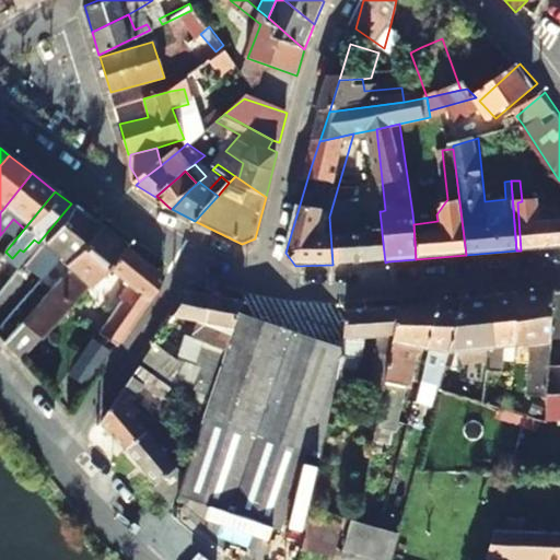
[(559,245),(559,222),(540,224),(537,201),(536,200),(522,201),(517,202),(521,251),(559,245)]
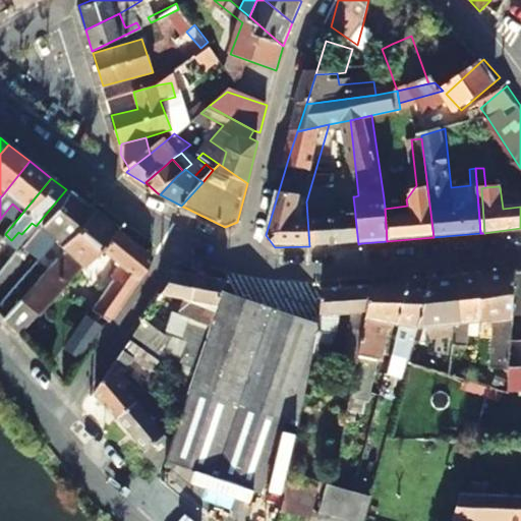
[(36,226),(12,254),(21,263),(31,250),(34,252),(44,242),(49,246),(53,242),(57,245),(91,209),(66,189),(36,226)]
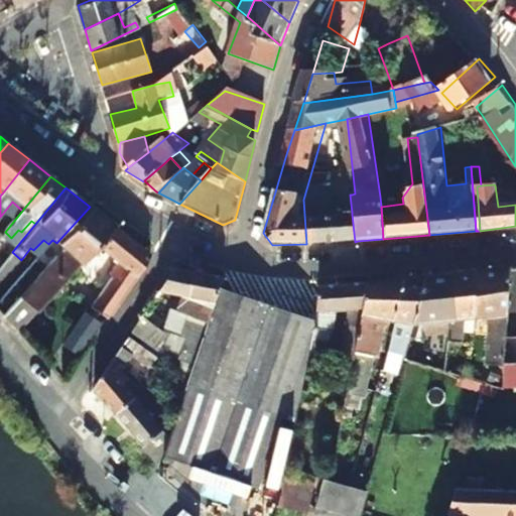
[(319,198),(303,200),(306,244),(355,242),(352,215),(334,217),(334,197),(319,198)]
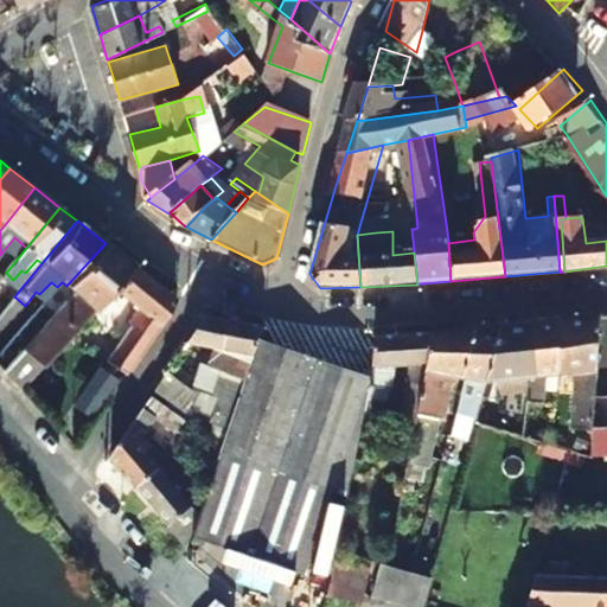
[(134,266),(106,243),(66,286),(63,291),(70,296),(0,371),(0,372),(17,391),(76,327),(89,313),(134,266)]
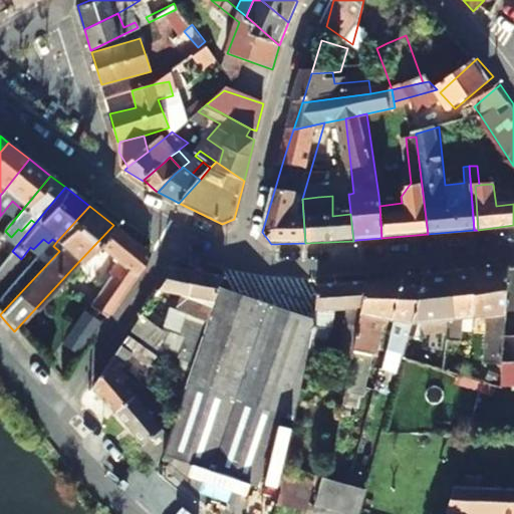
[(148,255),(113,225),(75,265),(84,273),(103,251),(116,262),(107,276),(108,278),(94,298),(110,309),(148,255)]
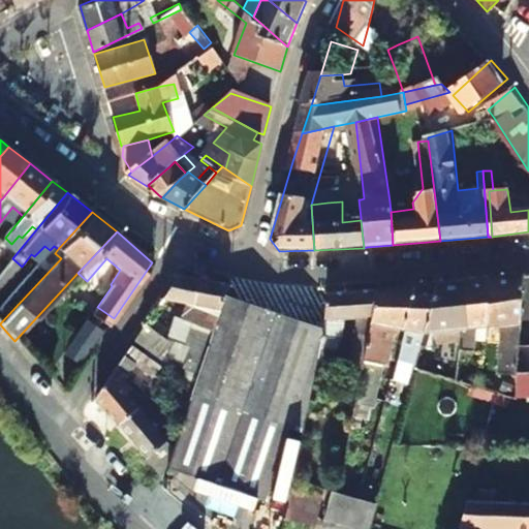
[(12,258),(2,272),(10,279),(22,267),(12,258)]
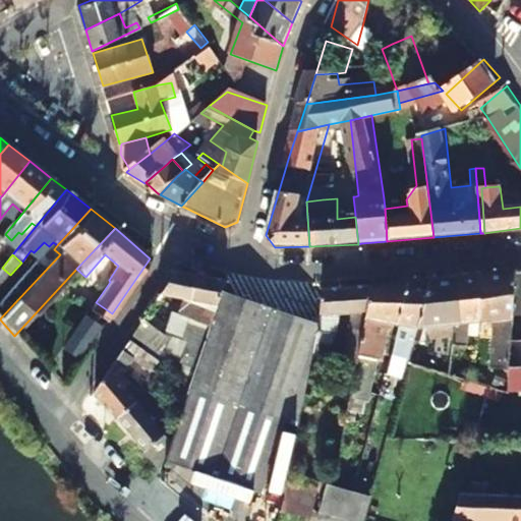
[(0,291),(12,277),(10,275),(2,268),(0,269),(0,291)]
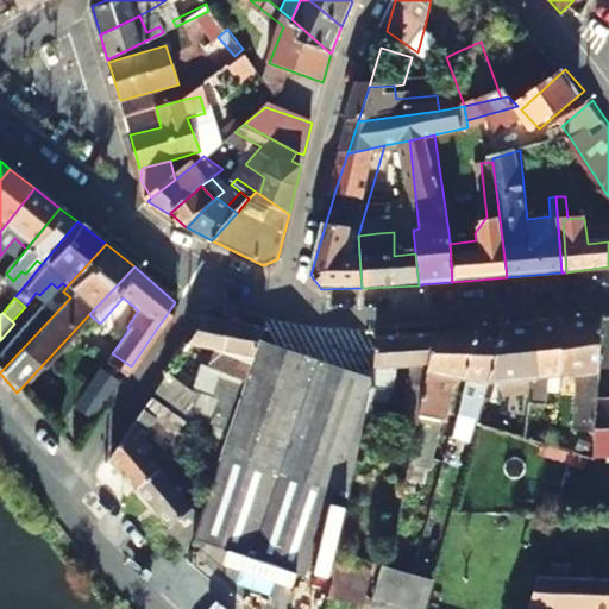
[(560,321),(554,374),(573,376),(571,441),(594,445),(595,427),(597,395),(598,383),(598,364),(601,318),(560,321)]
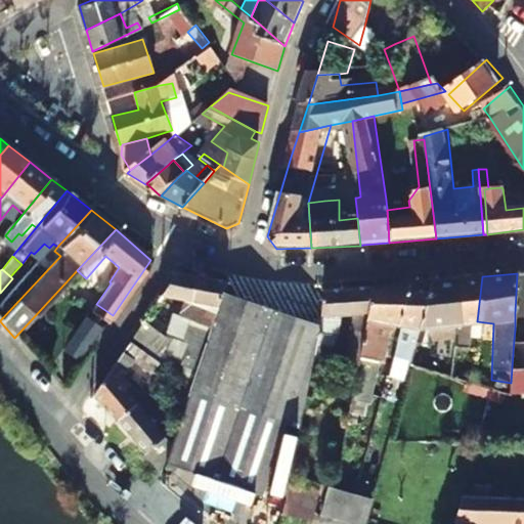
[(523,273),(517,273),(515,313),(523,312),(523,273)]
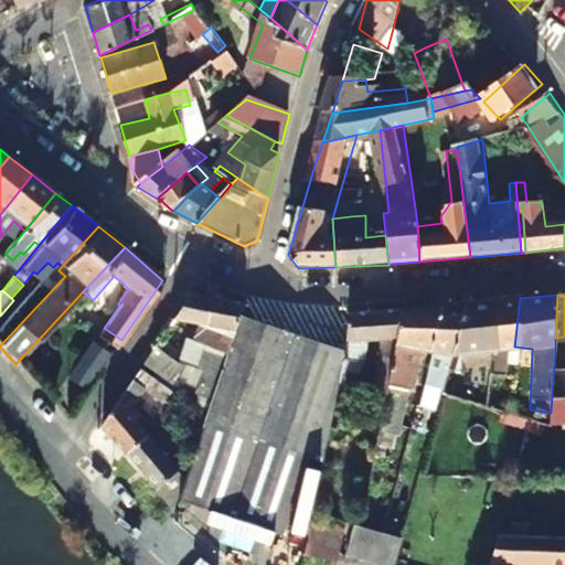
[(181,342),(189,323),(198,326),(206,300),(190,297),(144,364),(176,386),(180,375),(159,361),(176,340),(181,342)]
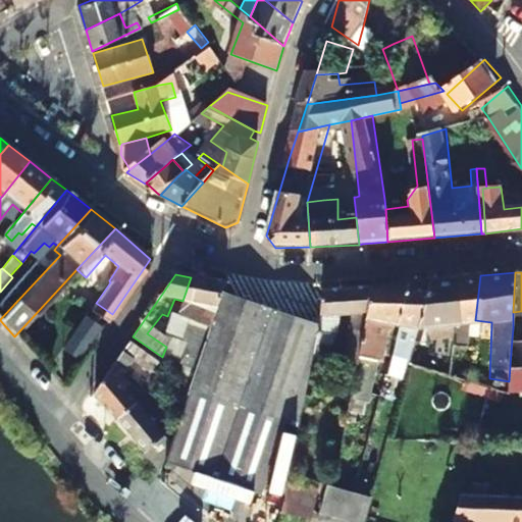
[(480,275),(458,278),(454,319),(452,338),(461,340),(469,340),(471,320),(475,320),(480,275)]
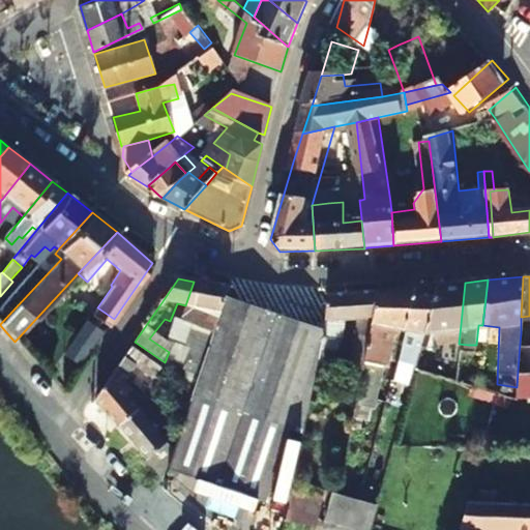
[(169,352),(165,362),(179,372),(174,378),(183,383),(194,389),(224,297),(227,287),(194,282),(185,305),(169,352)]
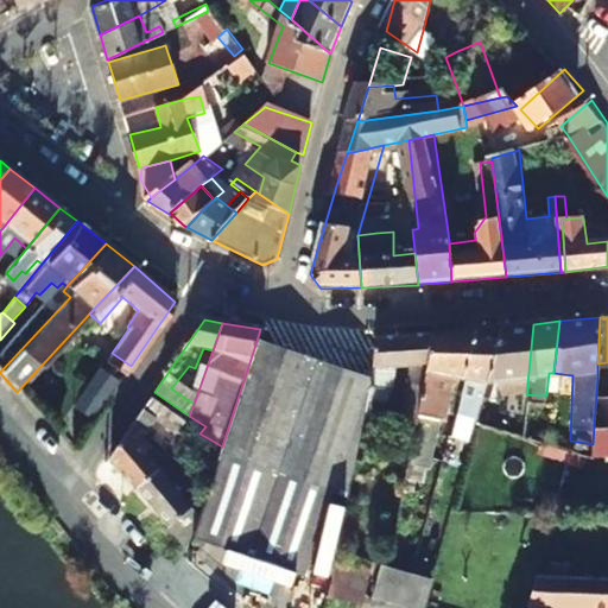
[(507,371),(529,372),(533,324),(502,328),(475,415),(473,423),(500,428),(507,371)]
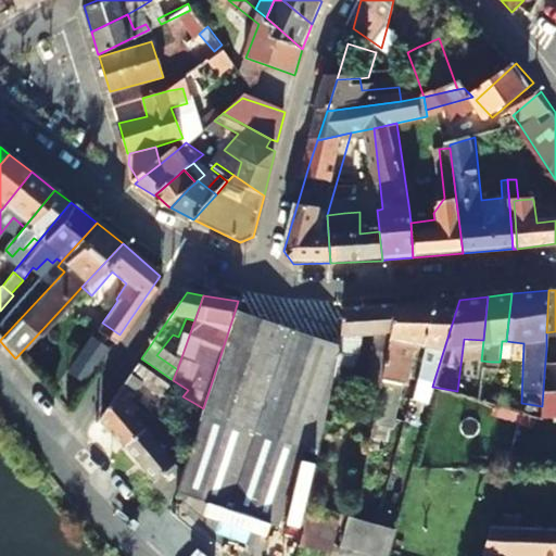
[(426,350),(419,374),(434,379),(459,300),(434,303),(431,324),(426,350)]
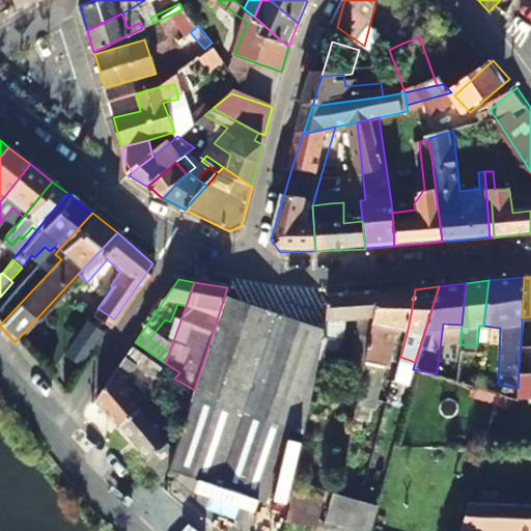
[(411,289),(376,294),(361,374),(352,420),(374,425),(379,402),(376,402),(384,366),(391,368),(399,330),(402,330),(411,289)]
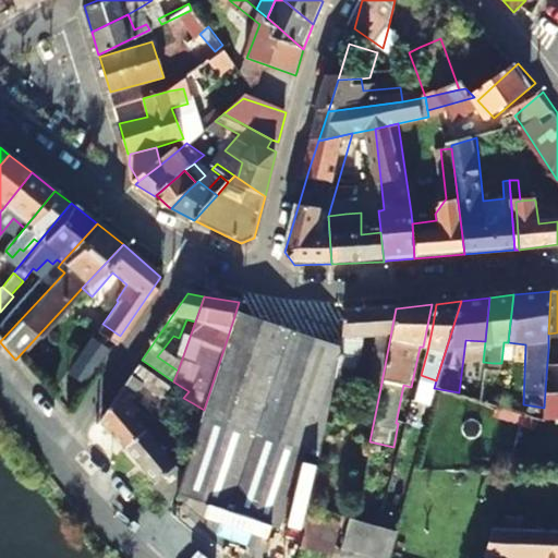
[(366,390),(379,393),(396,308),(348,314),(340,348),(339,354),(358,360),(362,338),(376,341),(366,390)]
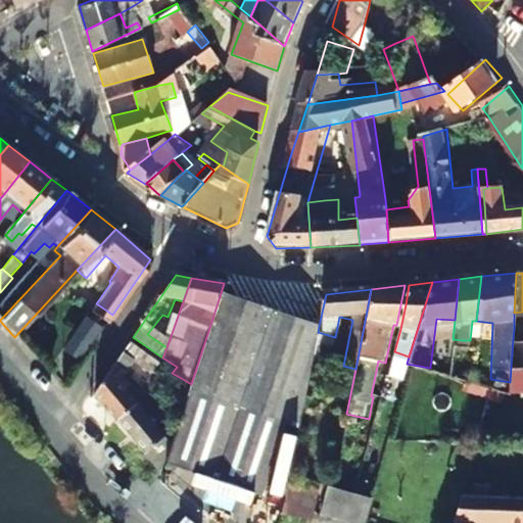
[(318,332),(319,326),(304,321),(221,293),(191,384),(188,391),(230,406),(272,419),(283,422),(298,427),(318,332)]
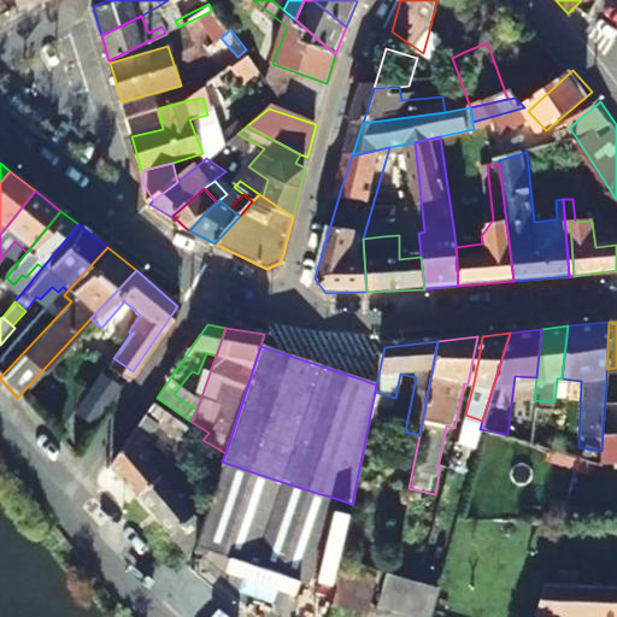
[(87,423),(115,385),(98,371),(69,411),(87,423)]
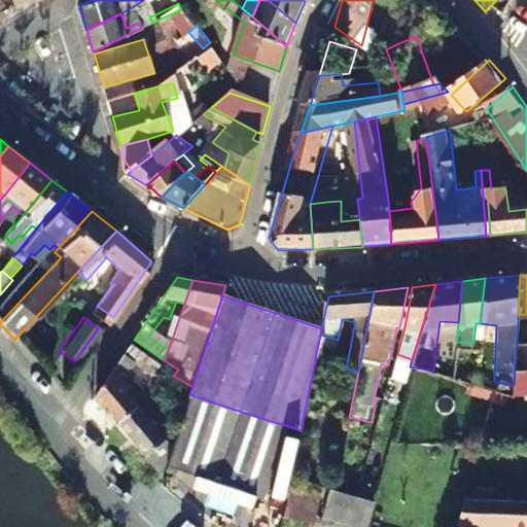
[(526,331),(518,331),(517,342),(526,342),(526,331)]
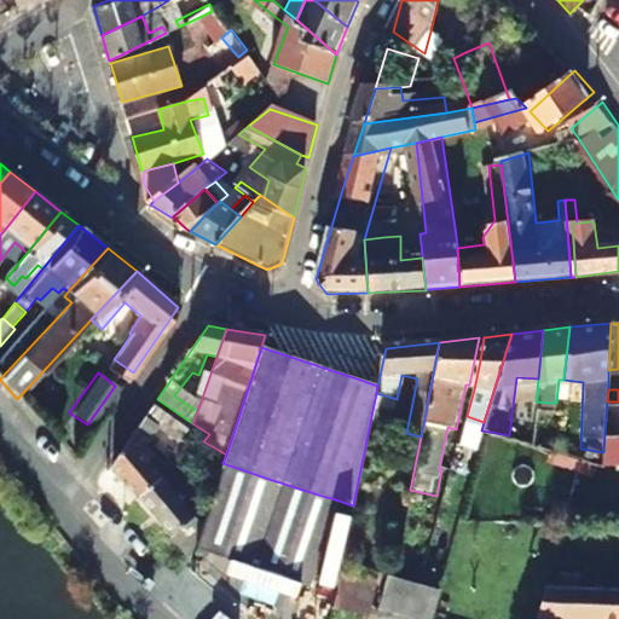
[(137,498),(158,480),(146,467),(155,453),(143,445),(155,426),(181,443),(189,431),(152,405),(110,467),(137,498)]
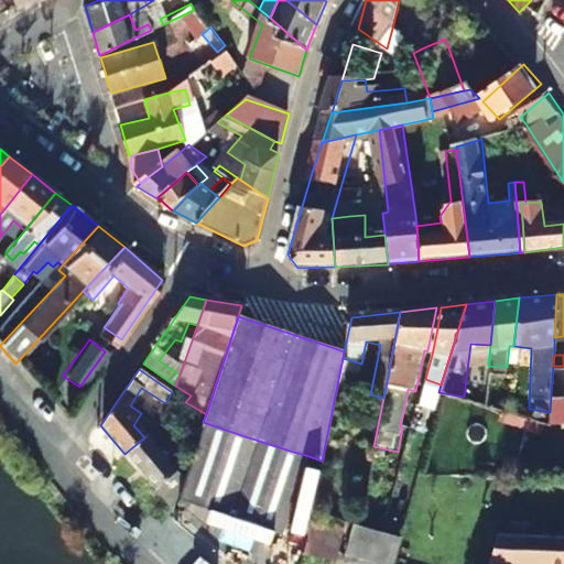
[(550,412),(563,412),(563,394),(551,396),(550,412)]
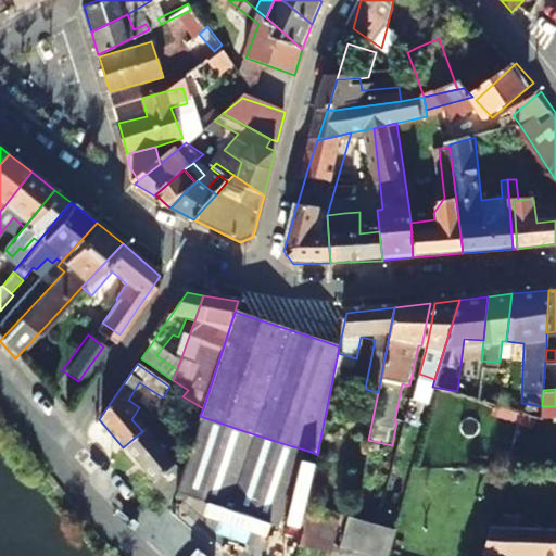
[(203,408),(192,402),(184,427),(194,432),(200,416),(203,408)]
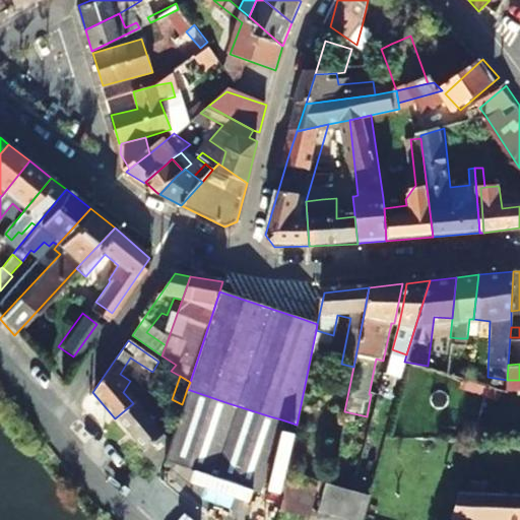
[(229,403),(187,389),(182,404),(170,444),(163,461),(259,494),(281,419),(270,416),(229,403)]
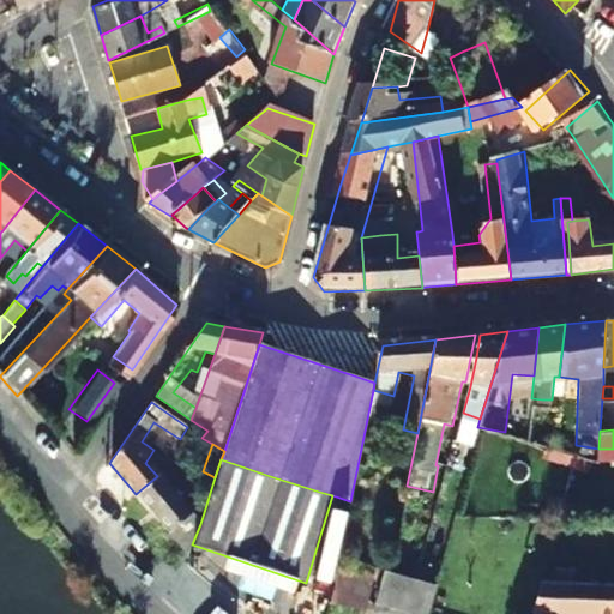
[(191,488),(176,474),(164,485),(178,499),(191,488)]
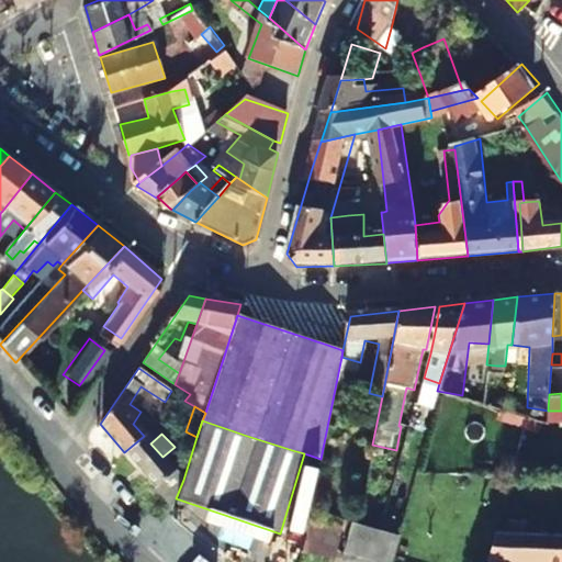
[(176,498),(183,480),(163,457),(150,444),(144,436),(124,452),(173,509),(176,498)]
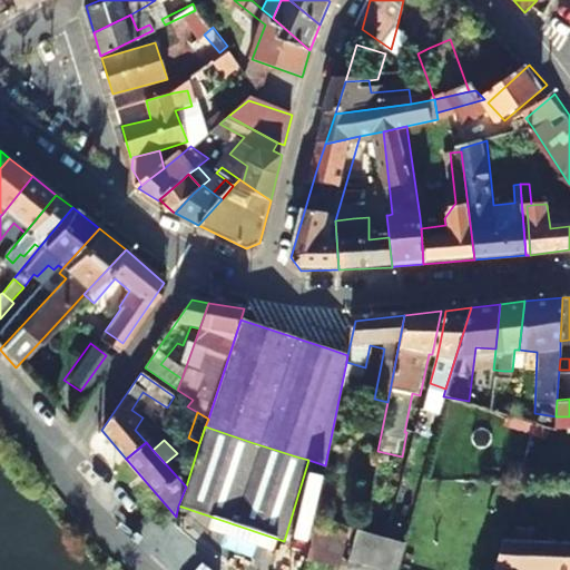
[(324,563),(332,530),(313,527),(306,559),(324,563)]
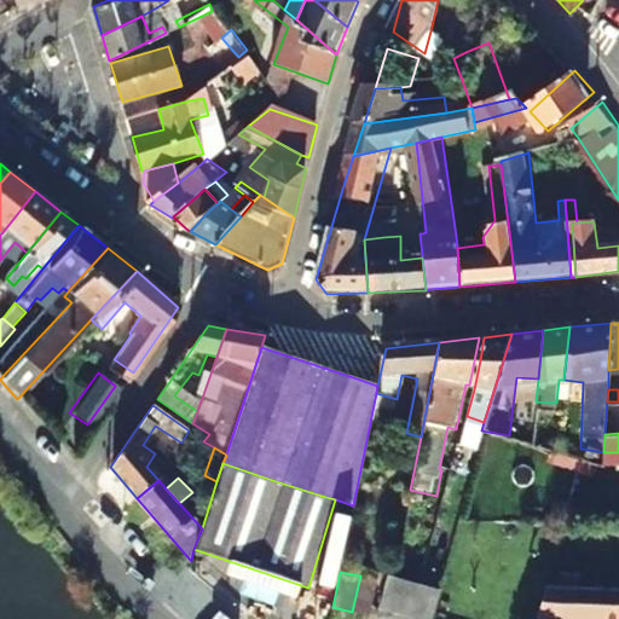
[(368,614),(375,579),(360,576),(352,612),(368,614)]
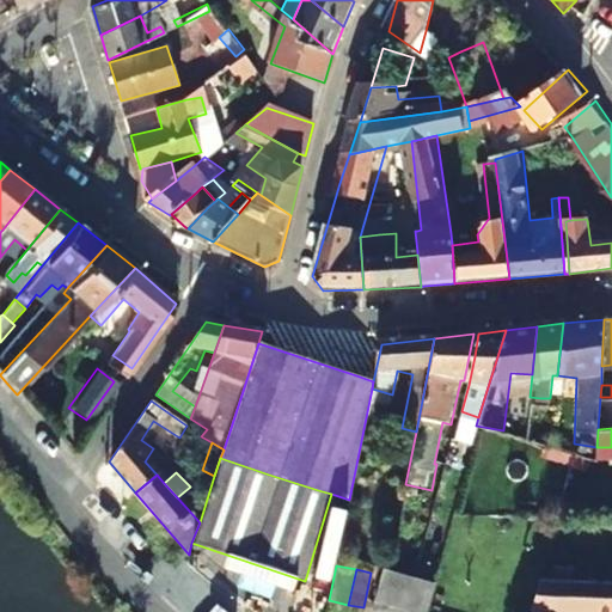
[(374,599),(391,604),(399,573),(389,569),(383,569),(374,599)]
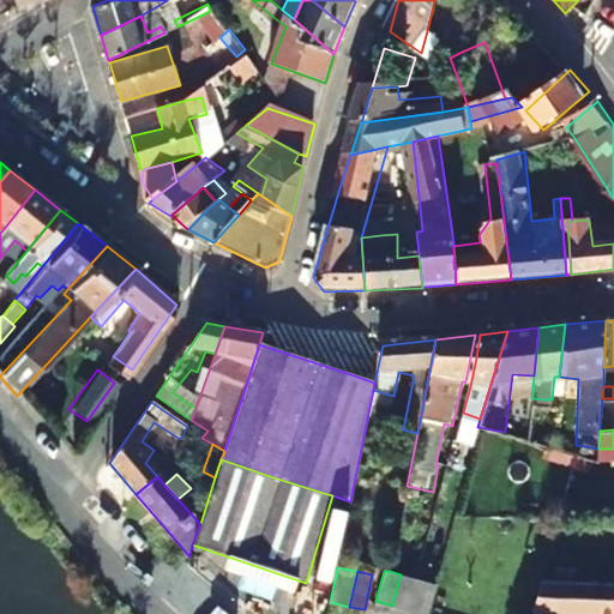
[(613,577),(542,571),(534,603),(613,611),(613,577)]
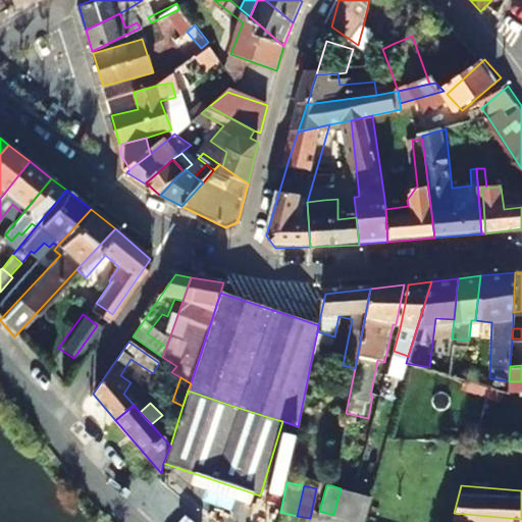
[(333,515),(349,519),(355,490),(341,488),(333,515)]
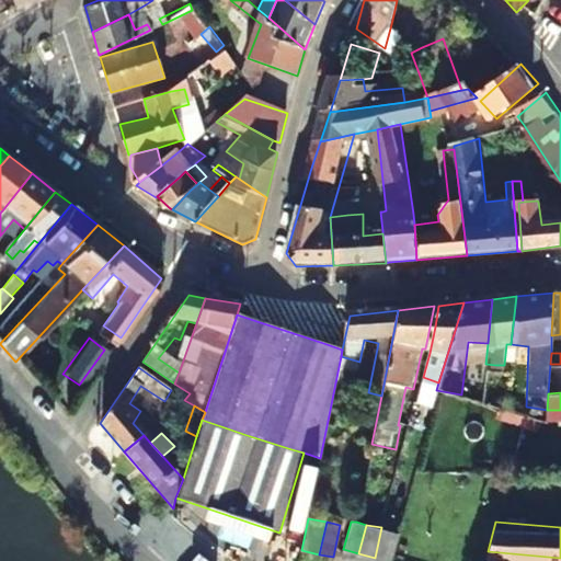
[(375,558),(387,560),(390,560),(398,531),(381,527),(375,558)]
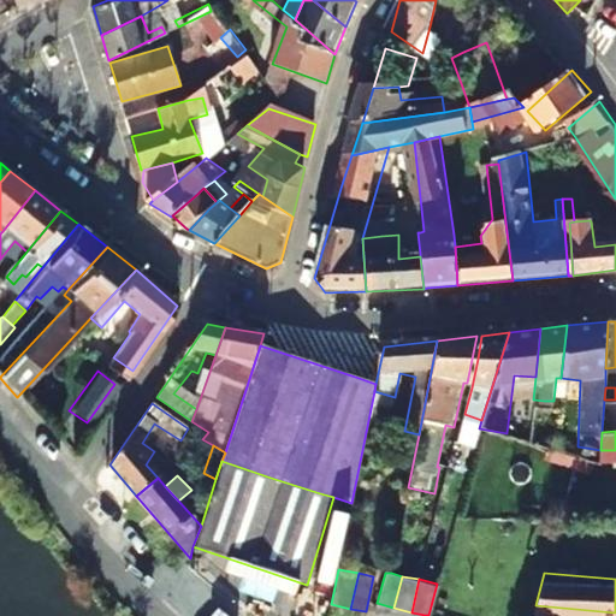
[(324,615),(304,604),(297,615),(324,615)]
